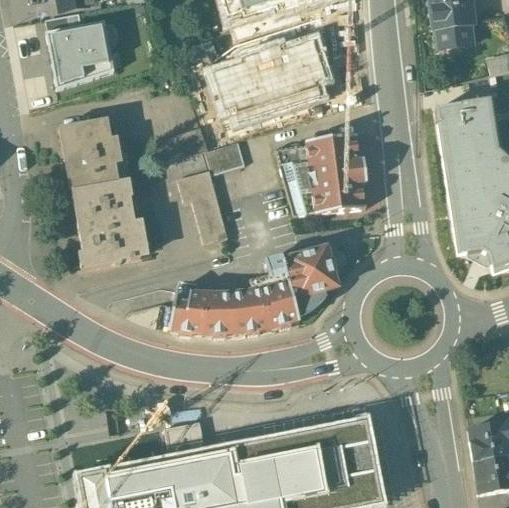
[(58,0),(60,10),(83,5),(82,0),(58,0)]
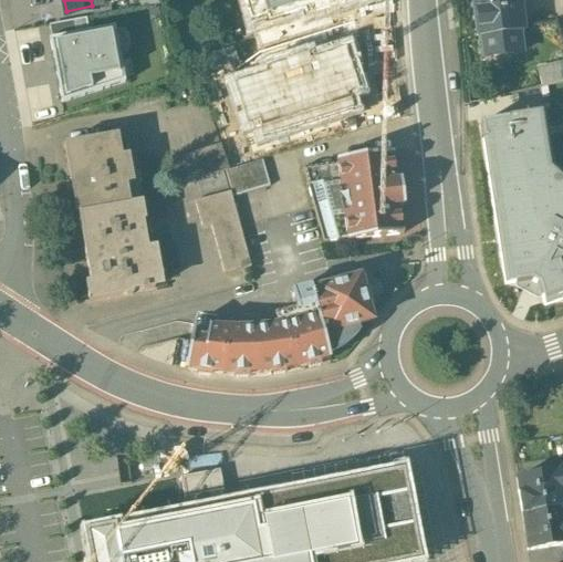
[(247,0),(253,18),(269,12),(271,19),(306,8),(309,14),(353,0),(247,0)]
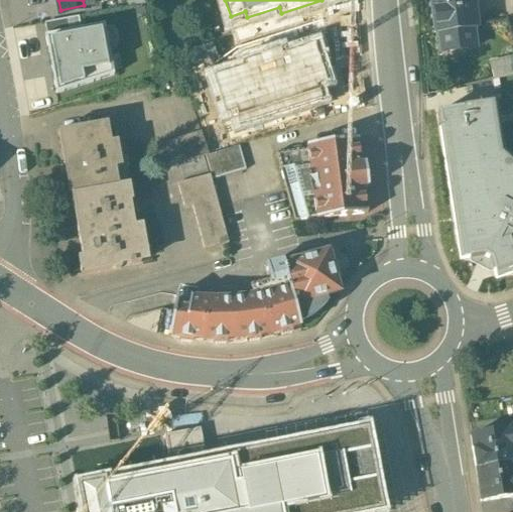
[(432,0),(435,28),(440,28),(442,47),(477,44),(475,24),(479,24),(476,0),(432,0)]
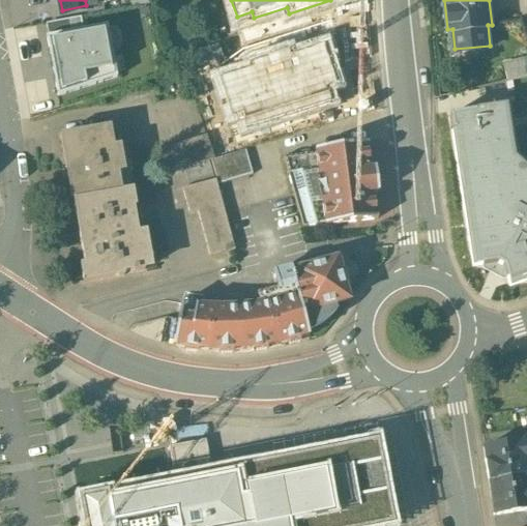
[(49,20),(52,32),(86,26),(83,12),(49,20)]
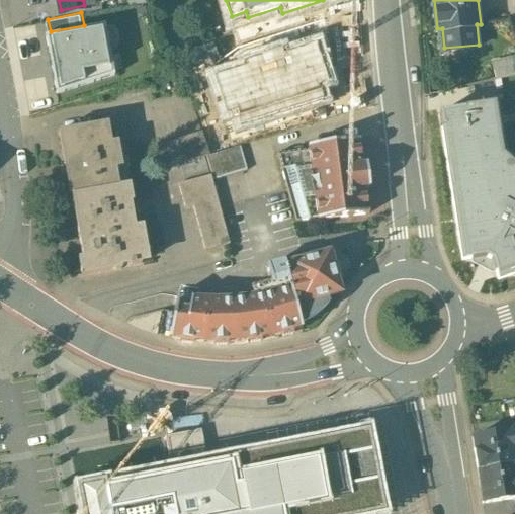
[(51,31),(49,32),(60,91),(117,72),(107,20),(84,25),(51,31)]
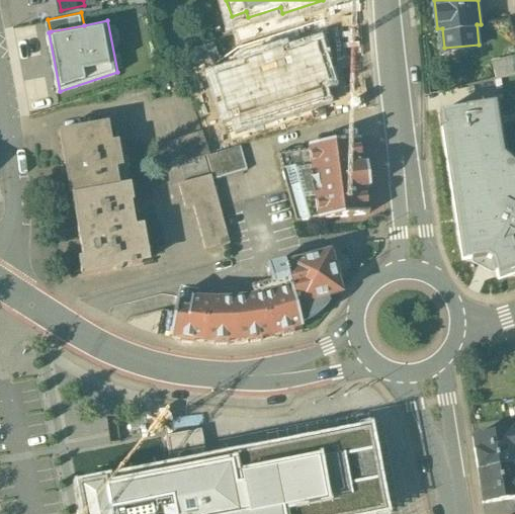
[(247,63),(215,73),(227,113),(238,110),(240,116),(324,90),(322,84),(332,81),(319,40),(286,51),(282,59),(267,63),(264,53),(245,59),(247,63)]
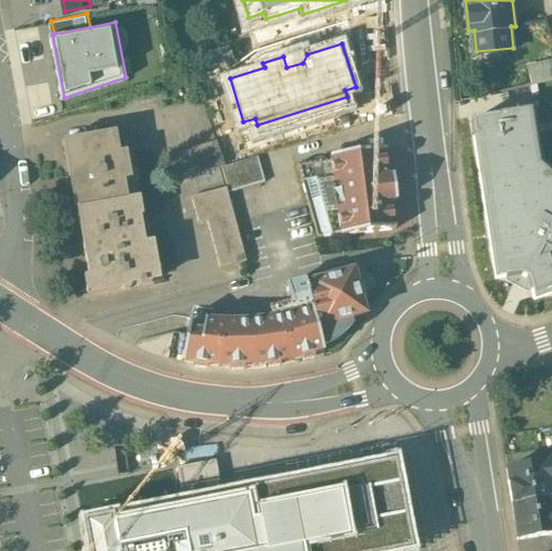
[(495,257),(503,276),(516,272),(518,278),(528,283),(531,281),(537,292),(551,292),(551,165),(544,159),(536,104),(508,109),(509,112),(474,118),(495,257)]
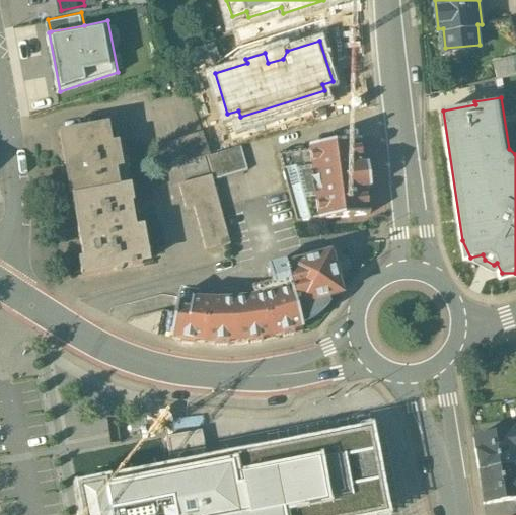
[(108,119),(59,127),(70,192),(73,192),(120,184),(108,119)]
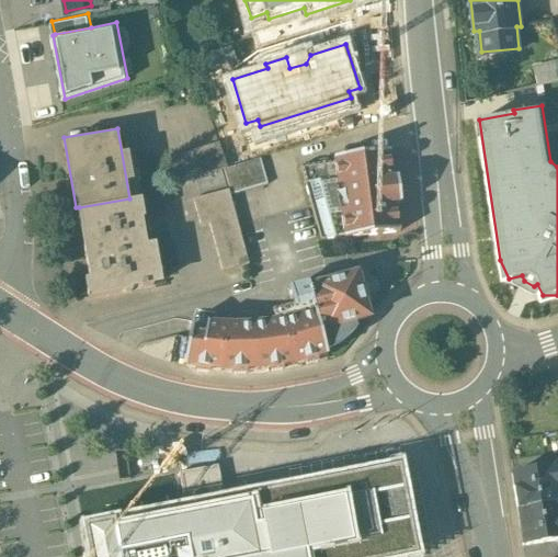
[(225,163),(229,162),(220,137),(169,154),(177,178),(225,163)]
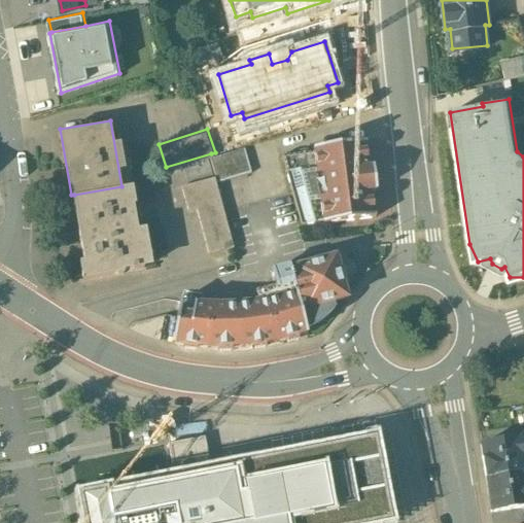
[(368,137),(314,144),(315,147),(324,218),(325,220),(378,214),(375,187),(379,186),(376,162),(371,162),(368,137)]
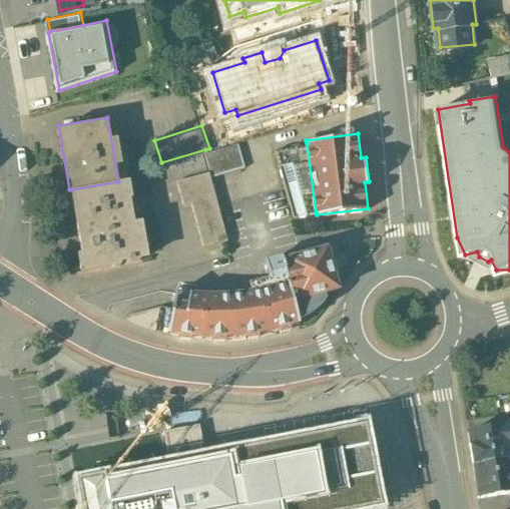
[(209,148),(205,149),(212,173),(246,164),(239,140),(209,148)]
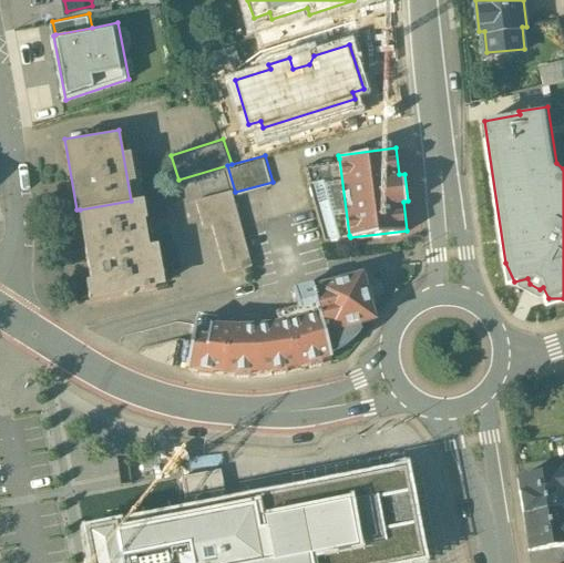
[(349,235),(339,159),(305,163),(326,237),(349,235)]
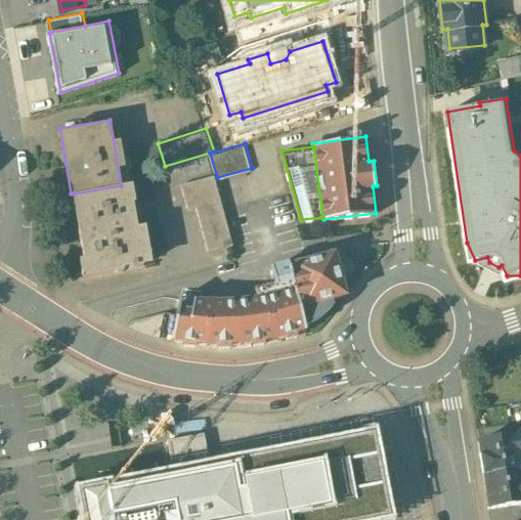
[(214,174),(181,183),(187,206),(197,205),(209,250),(232,244),(214,174)]
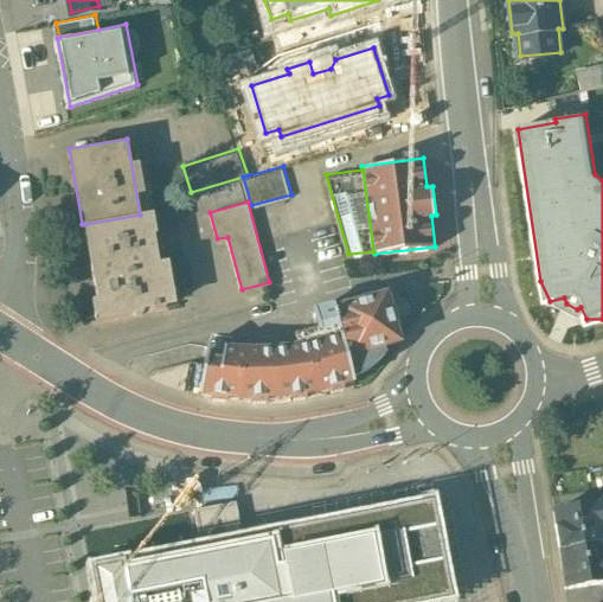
[(140,215),(85,224),(97,296),(101,296),(103,318),(143,311),(142,308),(167,303),(164,287),(173,286),(168,260),(159,262),(154,234),(148,234),(145,213),(140,215)]
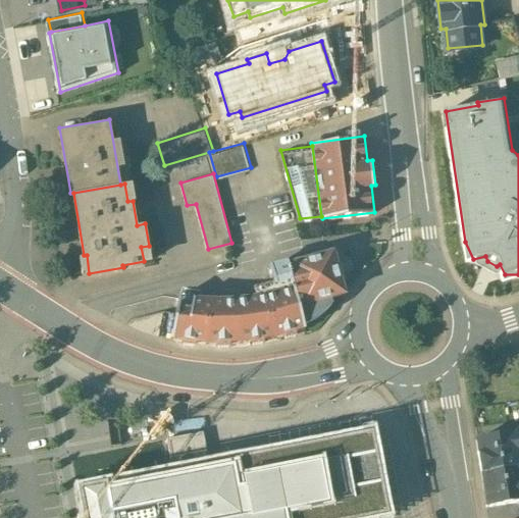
[(189,296),(179,295),(171,338),(195,340),(216,342),(236,341),(257,339),(283,333),(298,329),(306,325),(304,321),(314,317),(325,309),(332,301),(331,296),(345,292),(334,250),(294,260),(295,262),(289,264),(288,260),(270,264),(275,282),(292,277),(292,280),(293,285),(281,288),(266,292),(249,295),(232,297),(217,297),(202,297),(189,296)]
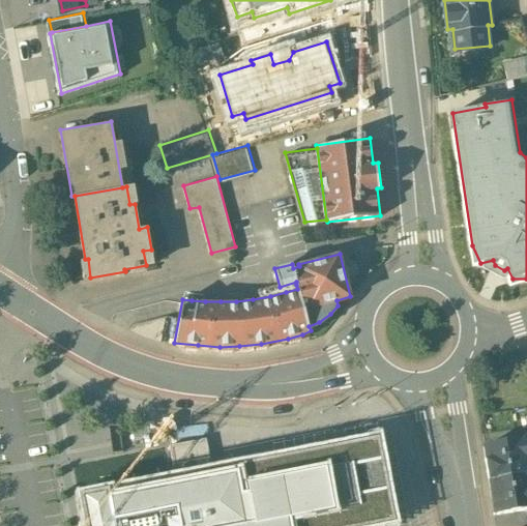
[(485,443),(490,477),(526,471),(526,433),(525,433),(526,437),(485,443)]
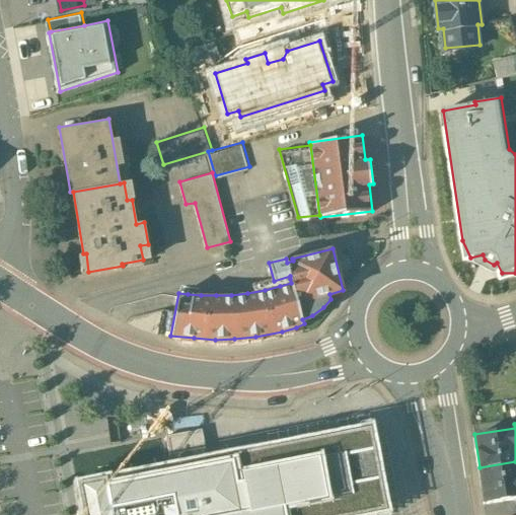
[(174,465),(80,484),(84,507),(96,505),(97,514),(376,514),(376,512),(388,509),(376,447),(363,449),(360,430),(268,448),(266,439),(209,450),(204,427),(168,434),(174,465)]
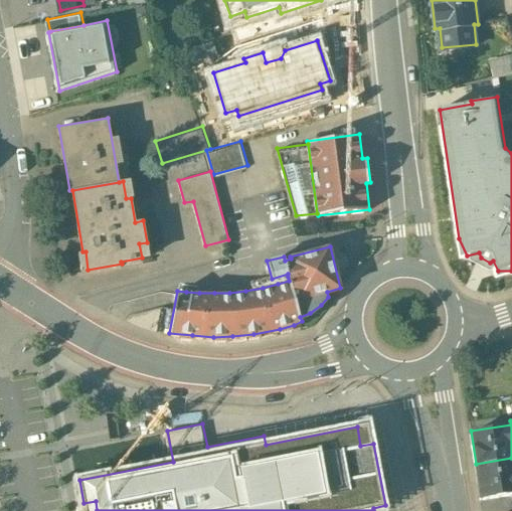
[(357,427),(360,446),(373,444),(369,423),(357,427)]
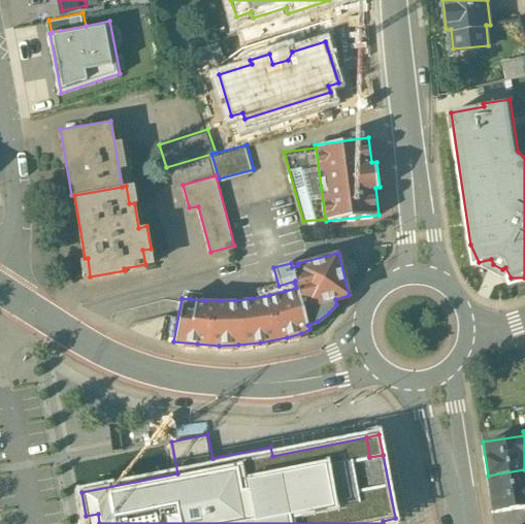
[(524,469),(488,476),(494,510),(524,504),(524,469)]
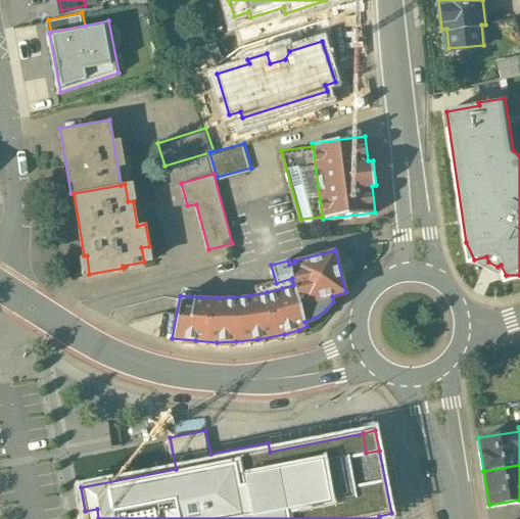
[(98,518),(97,509),(85,511),(86,518),(98,518)]
